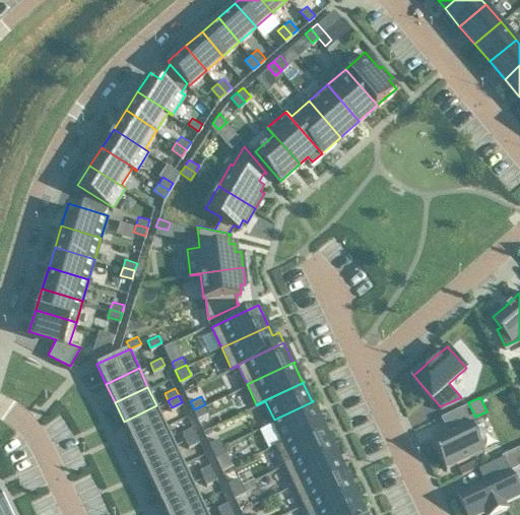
[(274,444),(323,422),(322,421),(321,422),(312,403),(314,402),(313,401),(274,420),(282,439),(274,443),(274,444)]
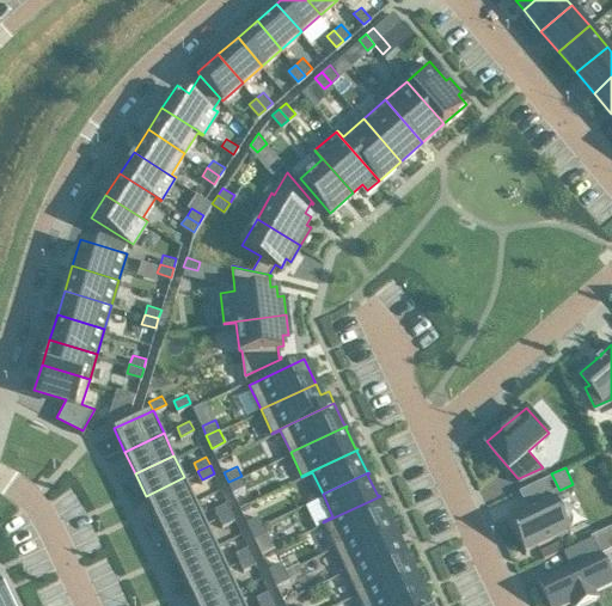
[(245,484),(242,476),(228,482),(232,490),(245,484)]
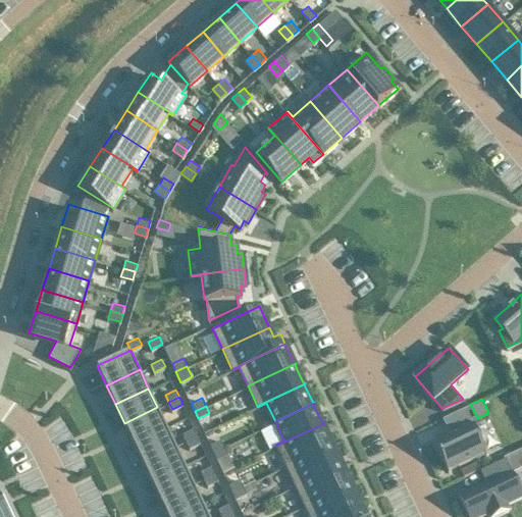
[(157,407),(124,423),(134,442),(166,426),(157,407)]
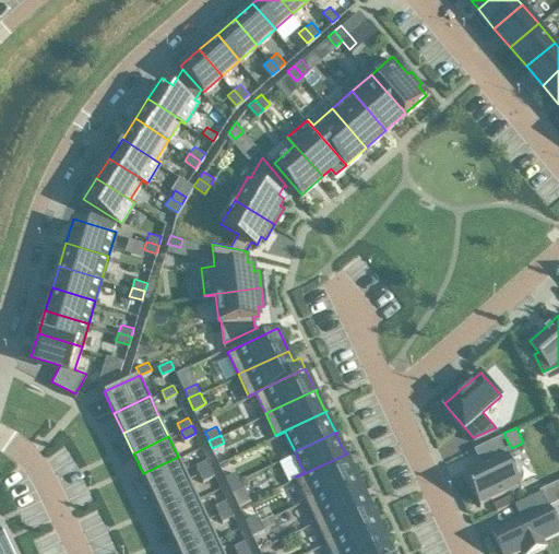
[(480,502),(520,483),(520,484),(521,483),(506,450),(504,451),(504,452),(466,471),(465,470),(464,470),(479,503),(480,503),(480,502)]
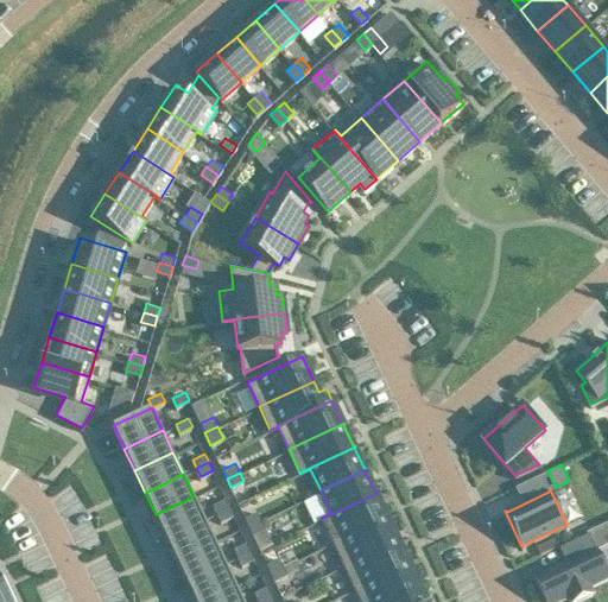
[(333,542),(388,515),(387,514),(386,515),(377,494),(378,493),(321,519),(333,542)]
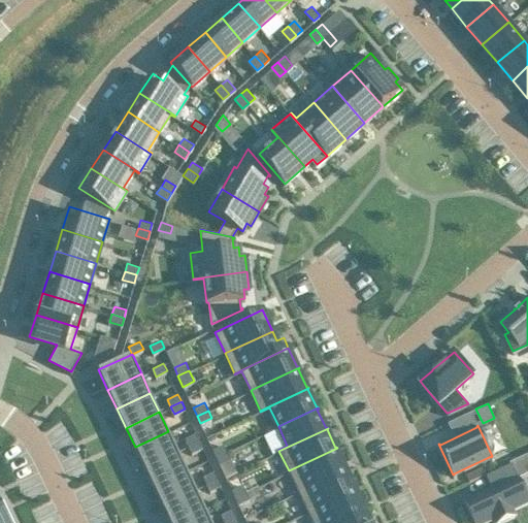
[(168,431),(135,447),(143,465),(177,450),(168,431)]
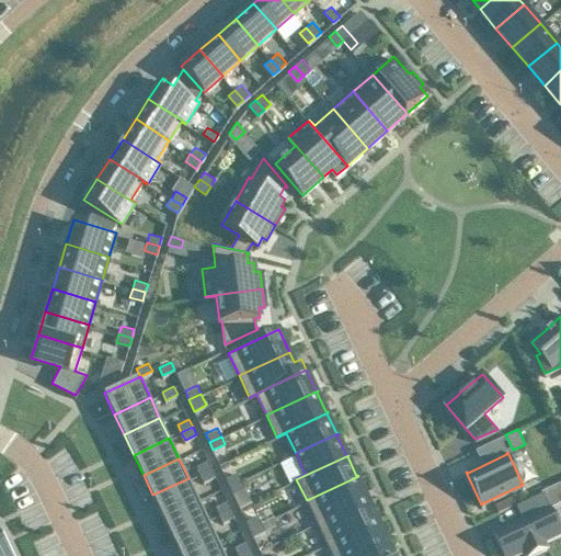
[(212,467),(208,458),(196,465),(199,473),(212,467)]
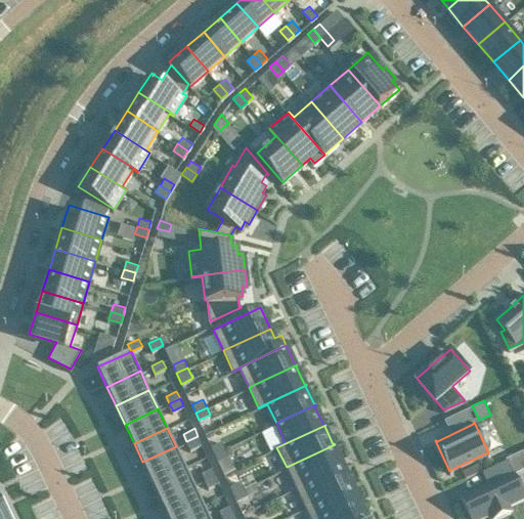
[(523,435),(510,442),(514,451),(523,446),(523,435)]
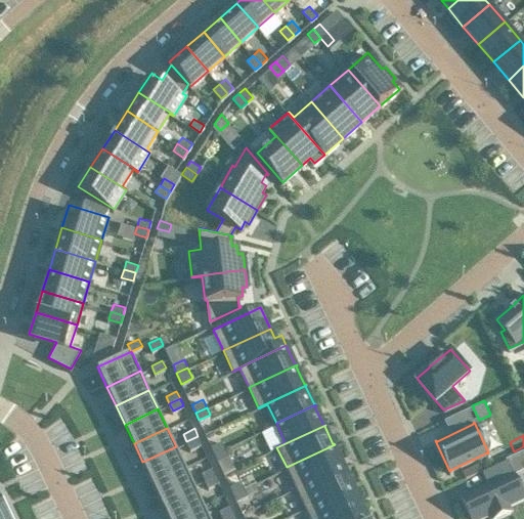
[(202,443),(198,436),(186,441),(190,448),(202,443)]
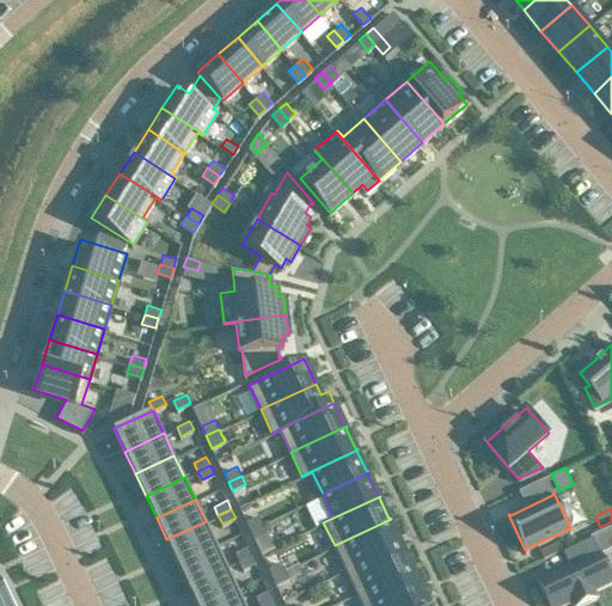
[(263,522),(259,513),(246,520),(250,528),(263,522)]
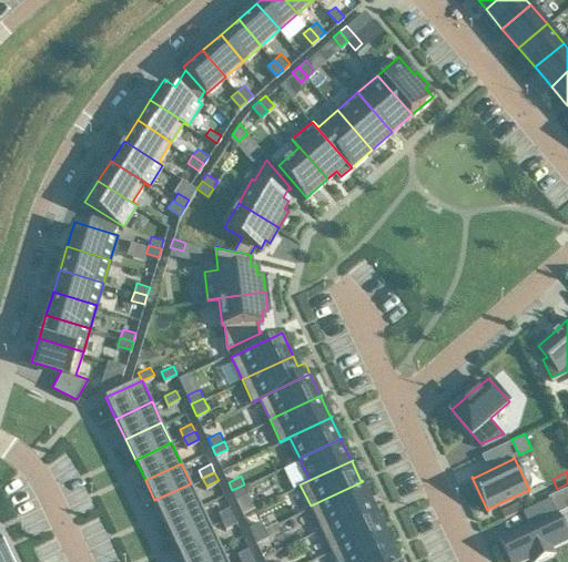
[(321,528),(373,503),(373,502),(371,503),(362,482),(363,482),(363,481),(311,506),(321,528)]
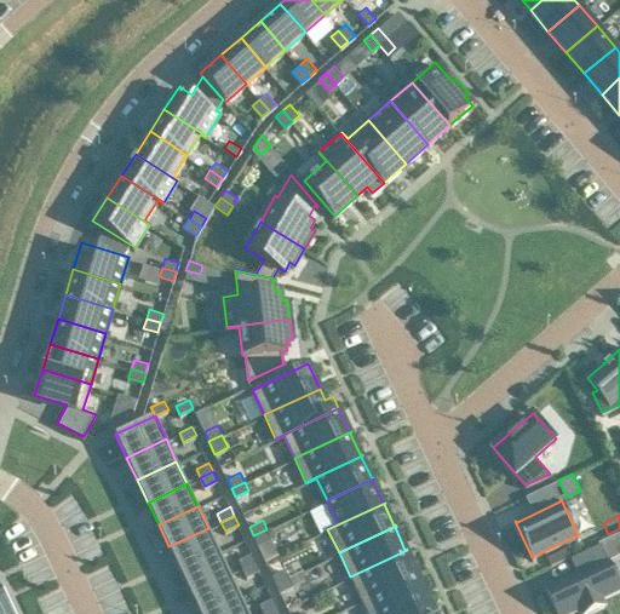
[(208,528),(168,546),(179,569),(218,551),(208,528)]
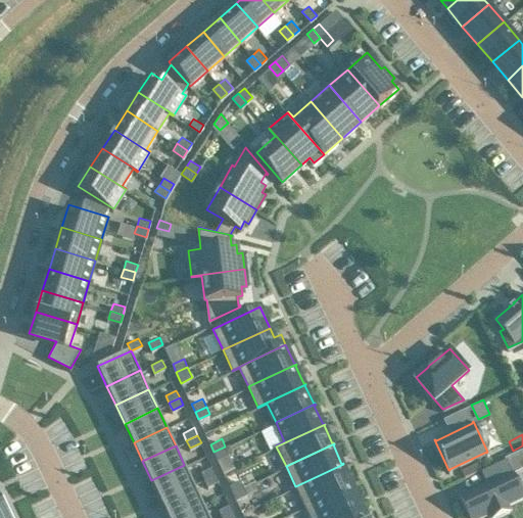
[(228,454),(225,446),(214,452),(218,459),(228,454)]
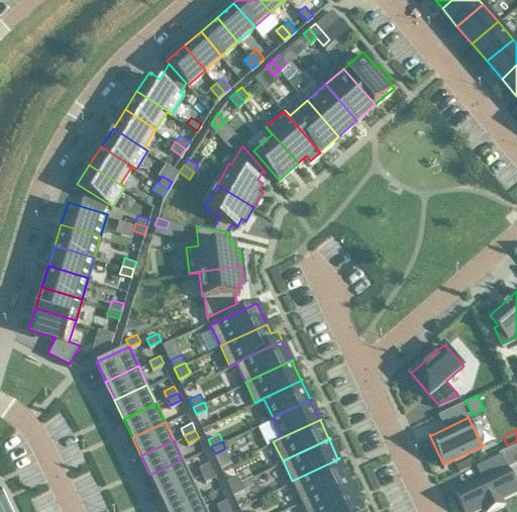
[(483,477),(455,490),(466,511),(469,511),(483,505),(486,511),(504,502),(501,497),(516,489),(516,488),(500,452),(477,464),(483,477)]
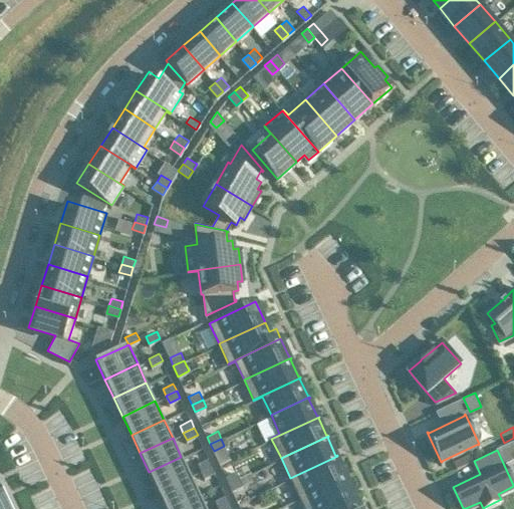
[(299,497),(346,475),(346,474),(345,475),(336,457),(338,456),(337,456),(290,478),(299,497)]
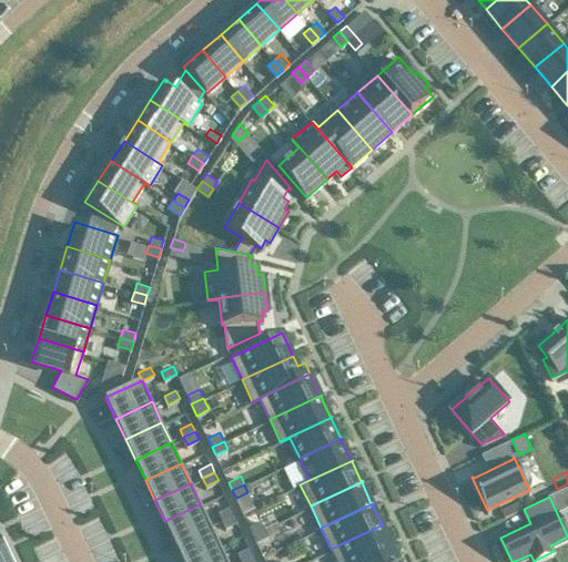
[(200,504),(164,521),(174,541),(210,524),(200,504)]
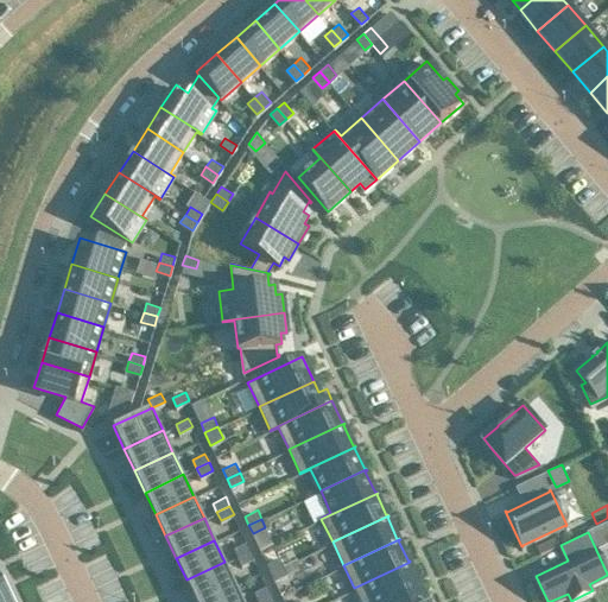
[(251,550),(246,540),(234,546),(238,556),(251,550)]
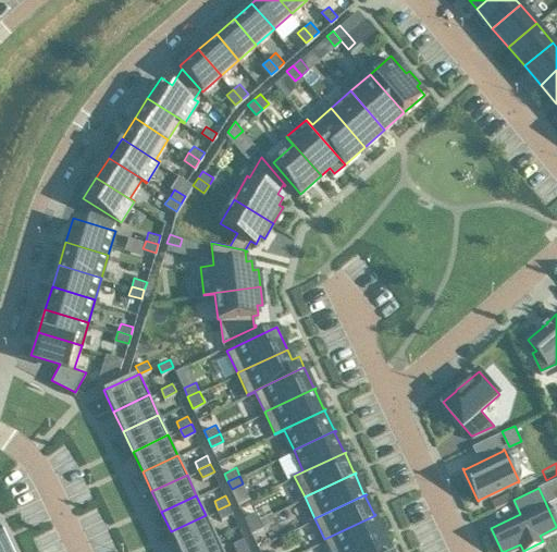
[(233,512),(230,504),(218,510),(221,517),(233,512)]
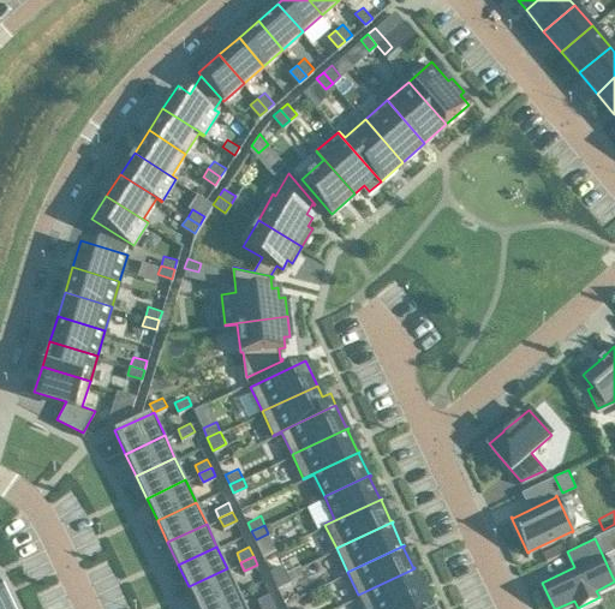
[(286,572),(282,562),(269,569),(274,578),(286,572)]
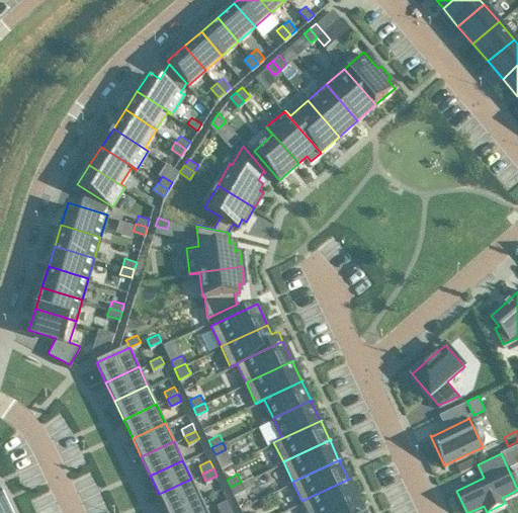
[(191,479),(159,494),(167,512),(200,497),(191,479)]
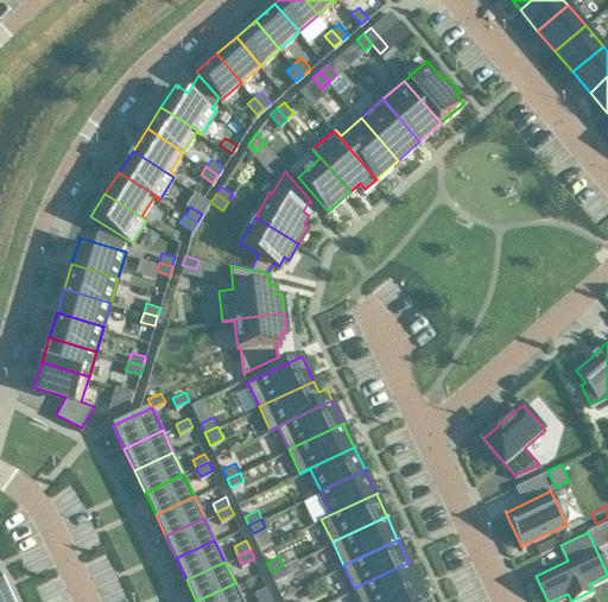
[(384,601),(419,585),(409,563),(411,563),(410,562),(354,588),(360,601),(384,601)]
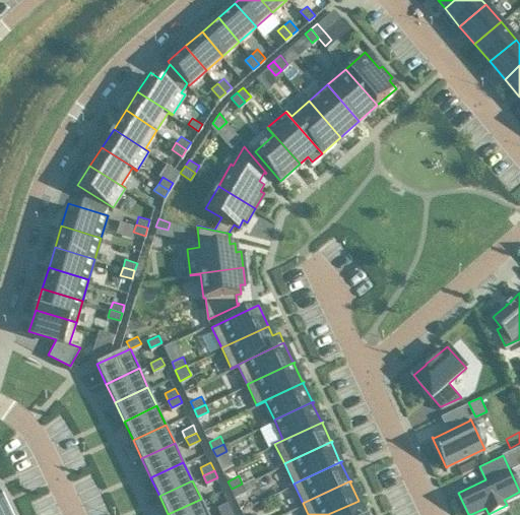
[(246,491),(242,484),(232,489),(235,496),(246,491)]
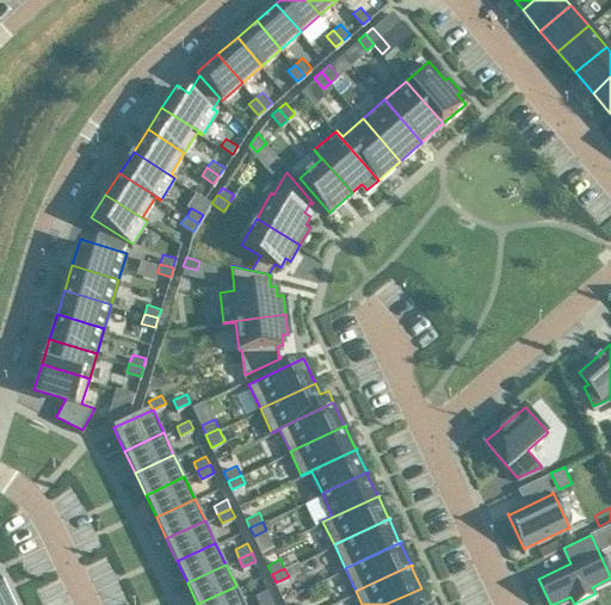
[(0,604),(11,604),(6,596),(8,594),(10,593),(0,578),(0,604)]
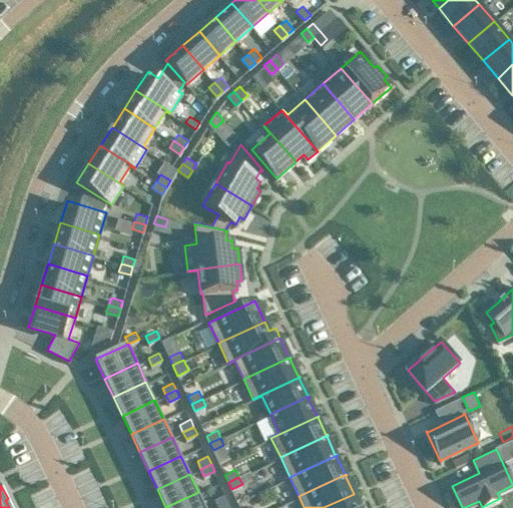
[(205,507),(198,492),(165,507),(205,507)]
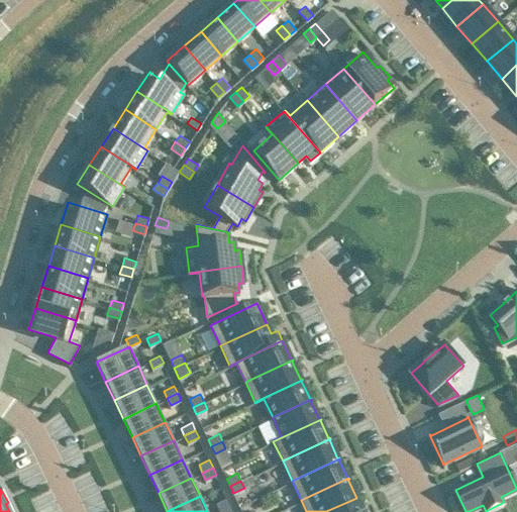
[(230,505),(227,497),(216,502),(219,510),(230,505)]
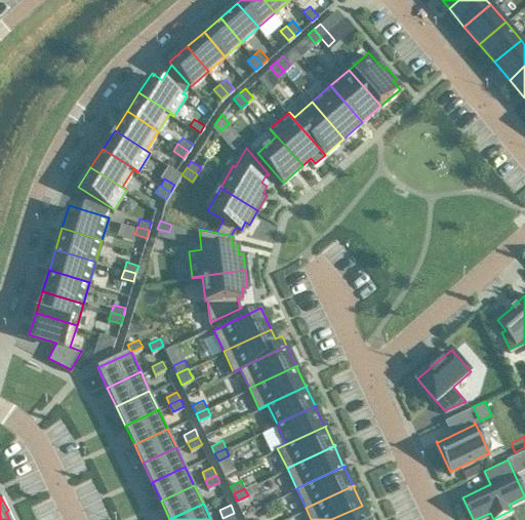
[(368,519),(362,506),(331,519),(368,519)]
